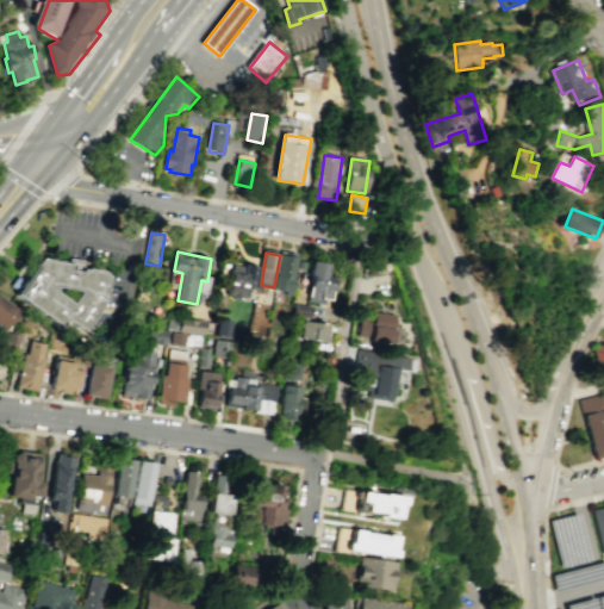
[(276,290),(281,255),(298,258),(296,277),(299,277),(296,296),(288,294),(288,291),(276,290)]
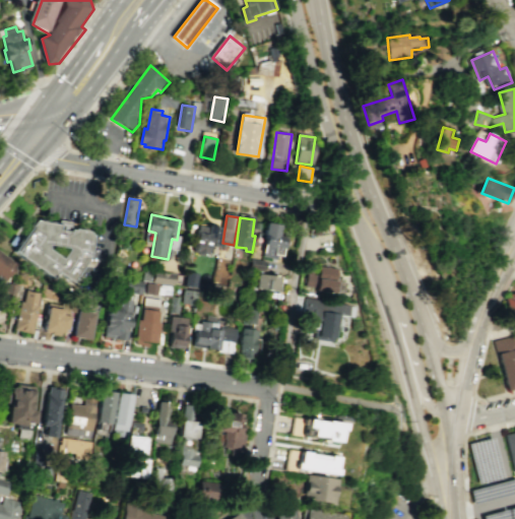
[(15,251),(70,287),(91,255),(94,240),(91,233),(72,229),(74,222),(61,219),(60,225),(37,219),(15,251)]
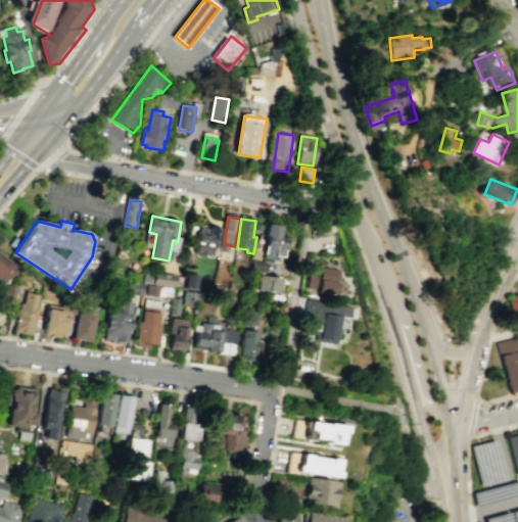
[(265,245),(269,224),(284,227),(282,237),(289,238),(287,249),(265,245)]
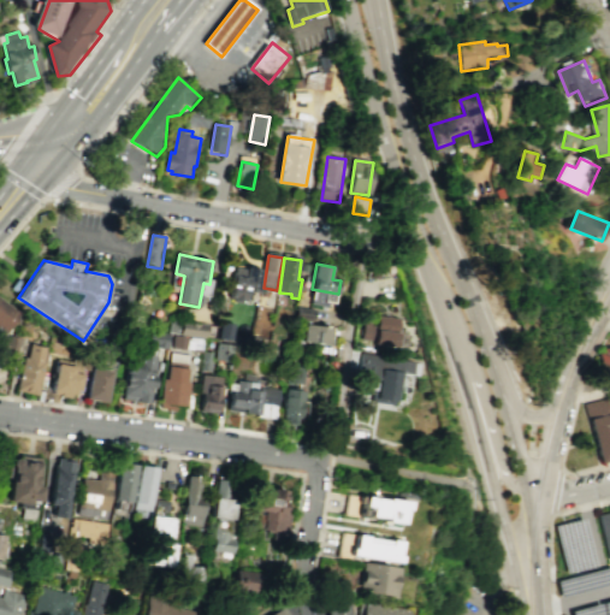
[(232,299),(237,268),(249,270),(250,267),(264,270),(260,293),(250,291),(248,301),(232,299)]
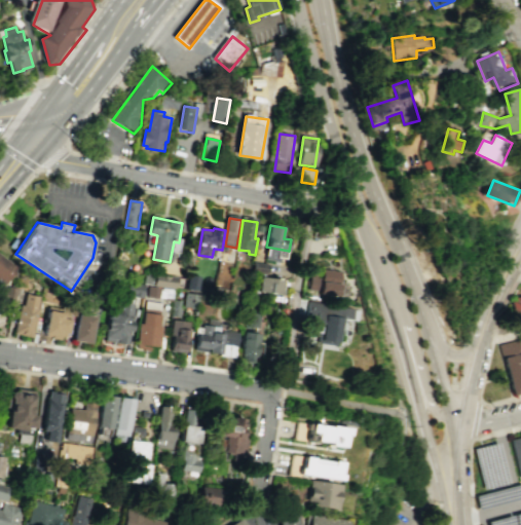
[(0,254),(0,284),(5,288),(19,267),(0,254)]
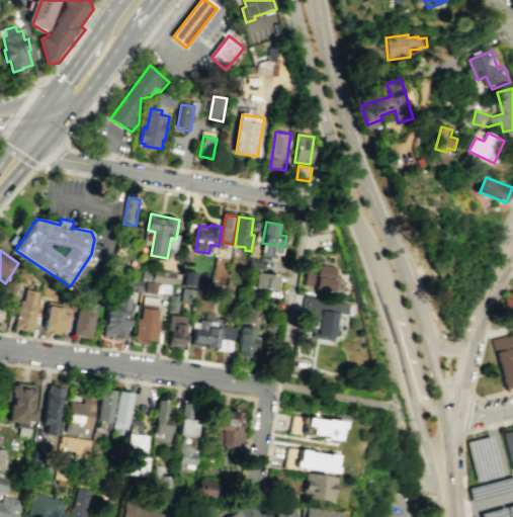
[(250,267),(252,258),(268,261),(266,270),(250,267)]
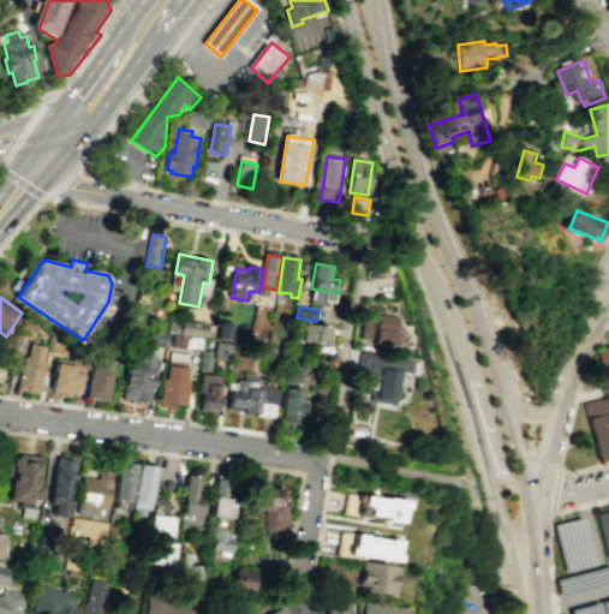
[(381,315),(400,319),(396,346),(376,344),(376,340),(364,338),(368,321),(380,322),(381,315)]
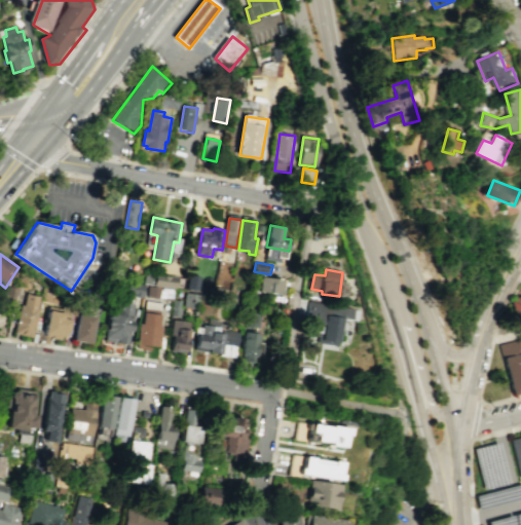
[(146,284),(148,272),(180,277),(178,289),(146,284)]
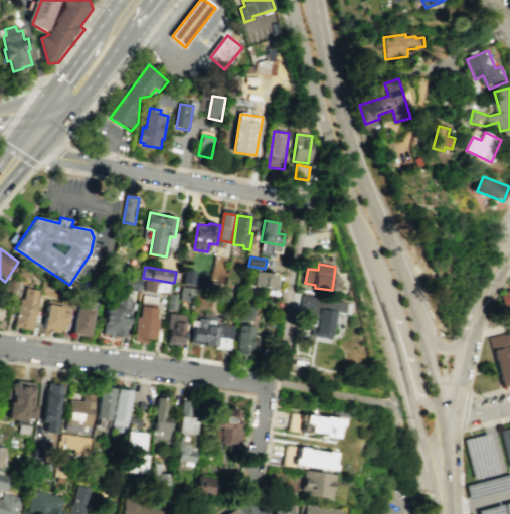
[(185,283),(187,270),(198,272),(196,284),(185,283)]
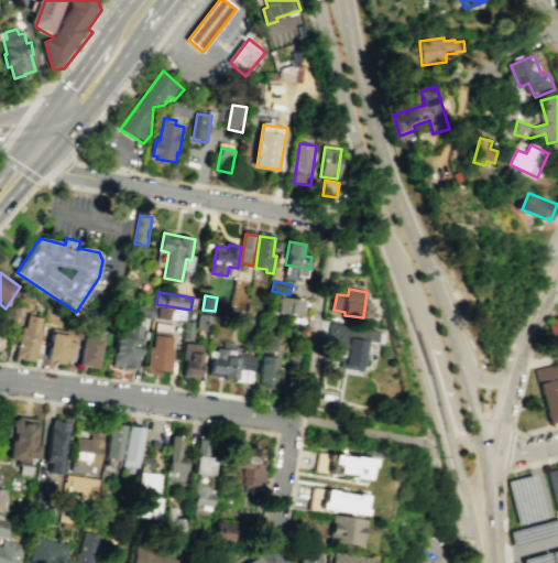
[(279,313),(281,296),(308,301),(306,316),(279,313)]
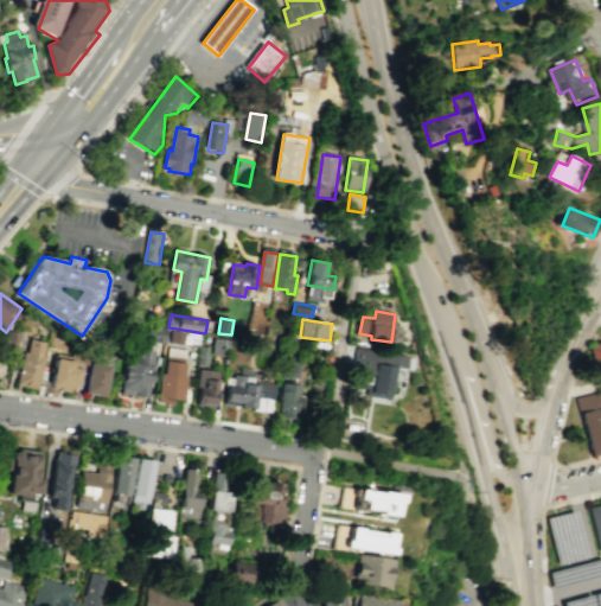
[(151,342),(153,326),(170,330),(167,344),(151,342)]
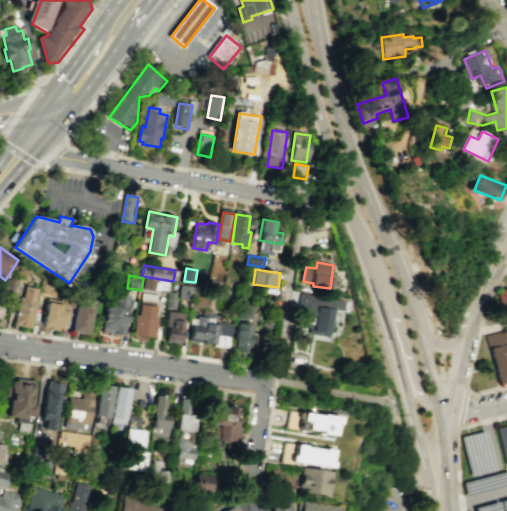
[(7,293),(11,279),(19,281),(15,295),(7,293)]
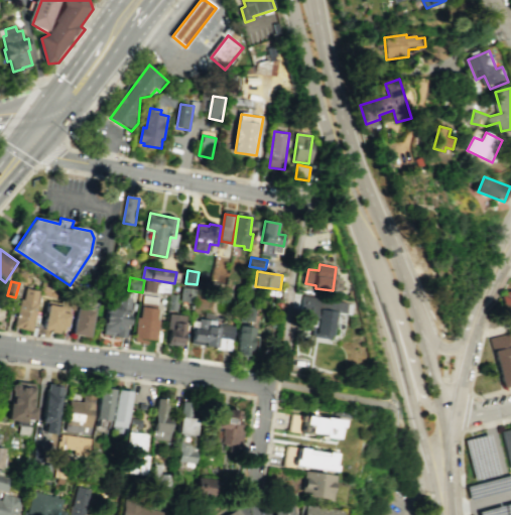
[(32,332),(15,327),(22,299),(25,299),(28,288),(40,291),(37,302),(40,303),(32,332)]
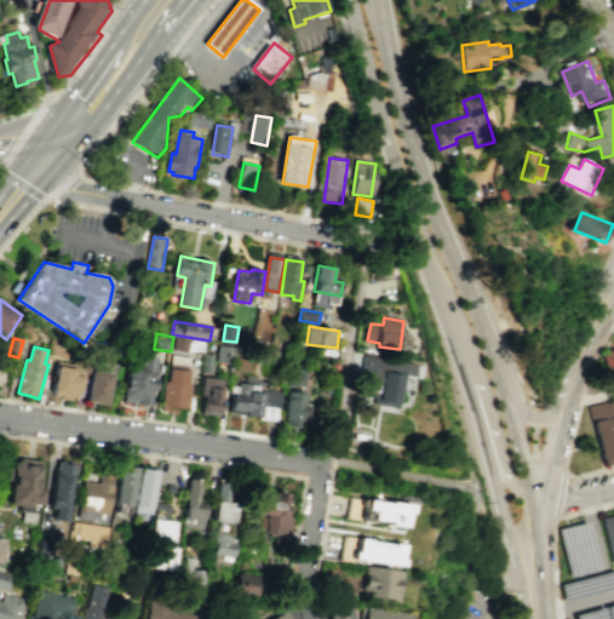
[(222,362),(224,347),(240,349),(237,365),(222,362)]
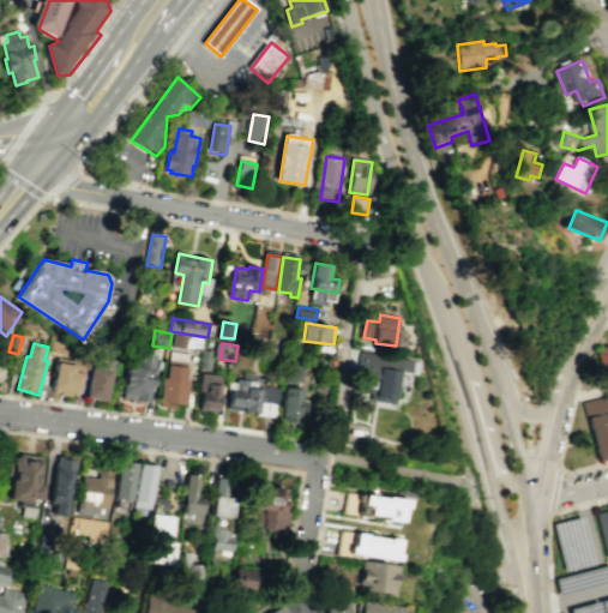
[(214,371),(205,370),(208,350),(216,352),(214,371)]
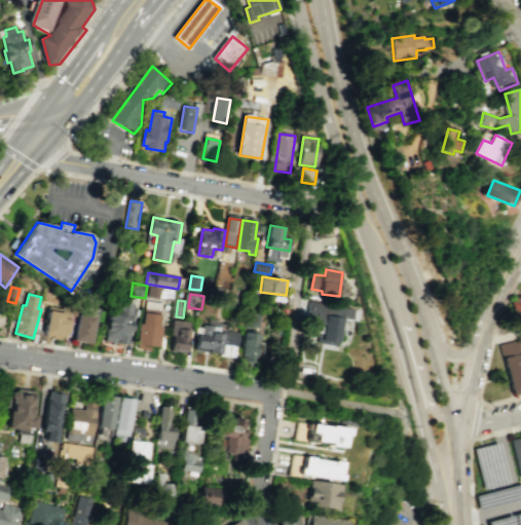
[(129,344),(107,340),(112,306),(121,307),(122,302),(136,304),(129,344)]
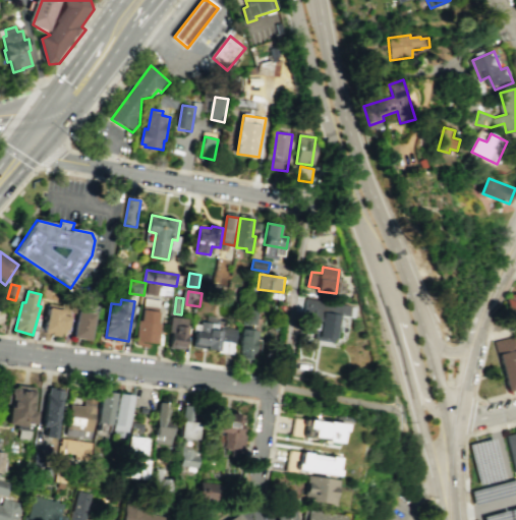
[(316,313),(307,312),(309,299),(329,302),(333,303),(352,307),(350,318),(340,315),(335,342),(318,339),(319,334),(311,332),(316,313)]
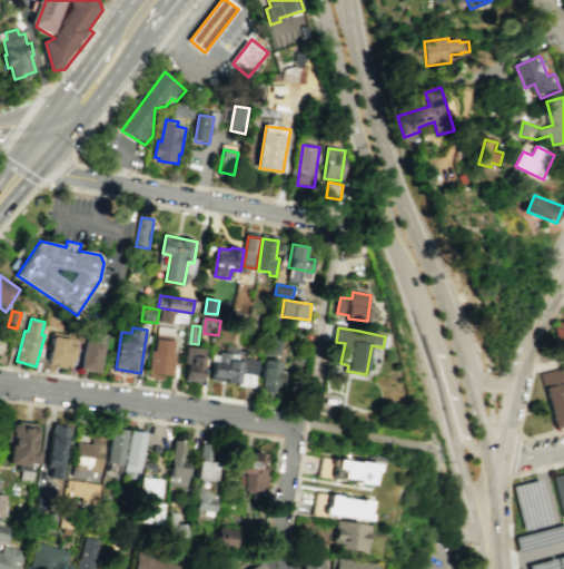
[(49,362),(55,337),(70,341),(69,345),(77,347),(72,366),(68,365),(68,369),(58,366),(58,363),(49,362)]
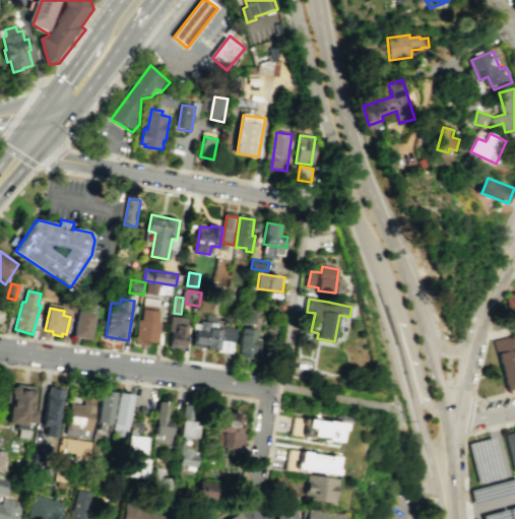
[(138,340),(140,320),(143,320),(145,309),(162,311),(159,323),(163,324),(161,343),(138,340)]
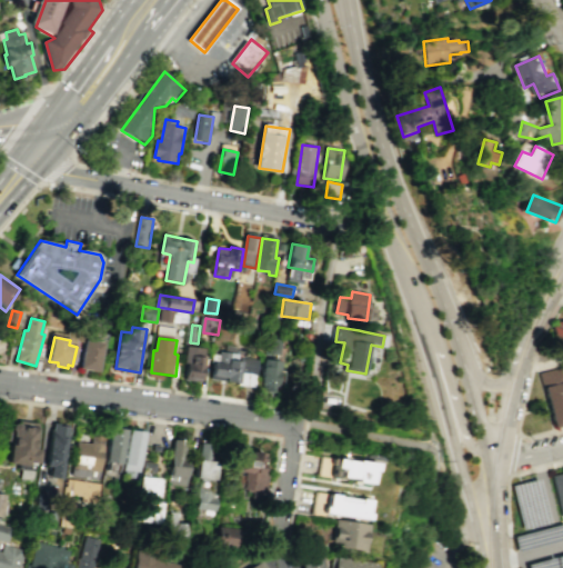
[(268,354),(270,338),(285,340),(283,356),(268,354)]
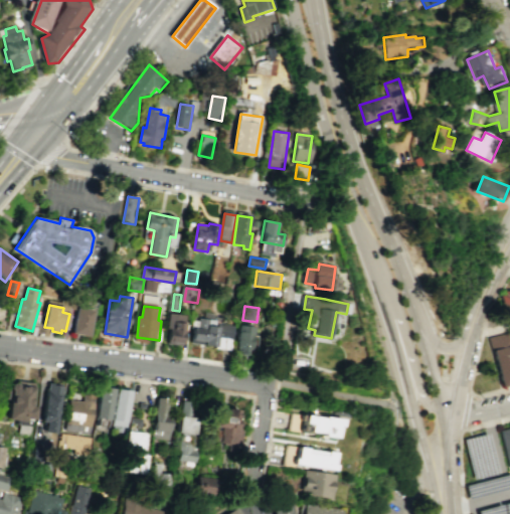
[(73,334),(79,307),(97,311),(92,337),(73,334)]
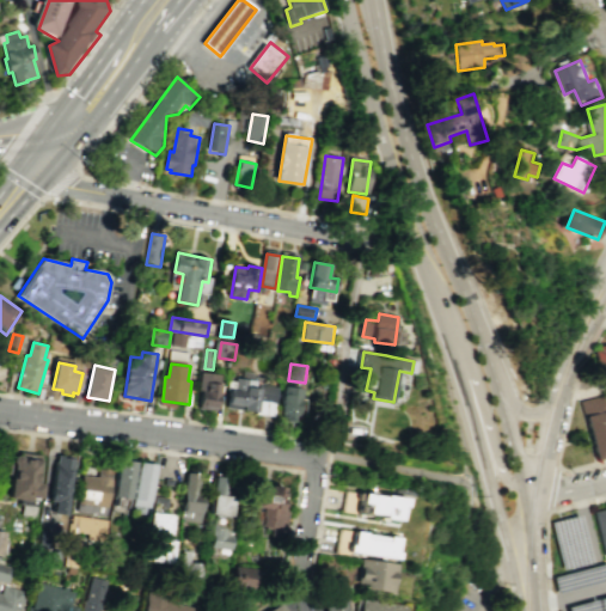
[(220,409),(200,407),(204,373),(224,377),(220,409)]
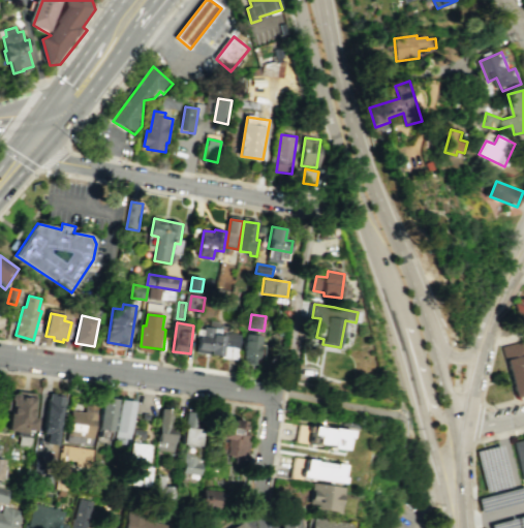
[(198,352),(202,337),(206,338),(207,327),(227,330),(227,333),(225,345),(223,356),(198,352)]
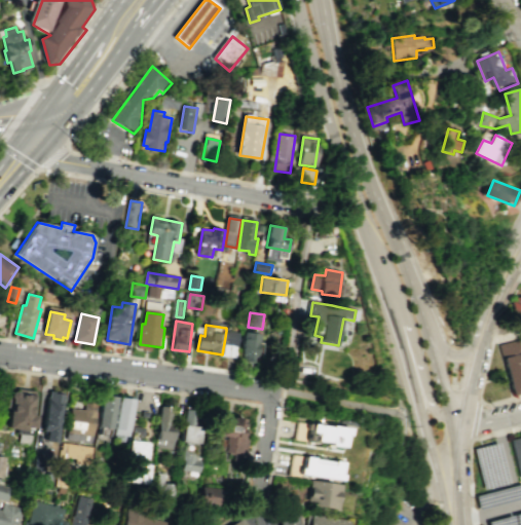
[(224,343),(226,331),(242,333),(239,345),(224,343)]
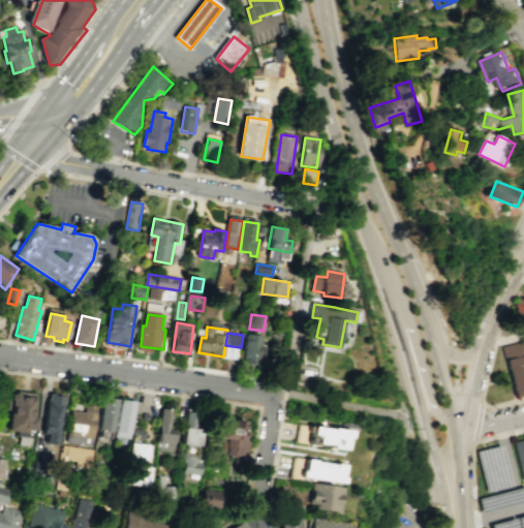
[(244,359),(248,335),(265,337),(262,362),(244,359)]
